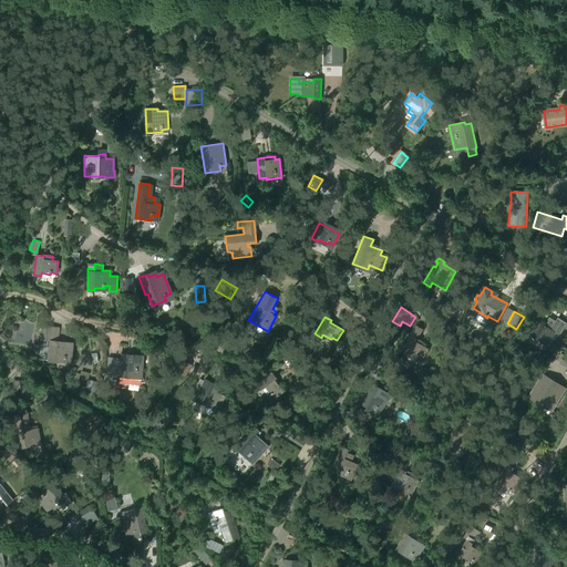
[(531,336),(536,340),(538,336),(552,343),(563,326),(556,321),(553,327),(540,319),(531,336)]
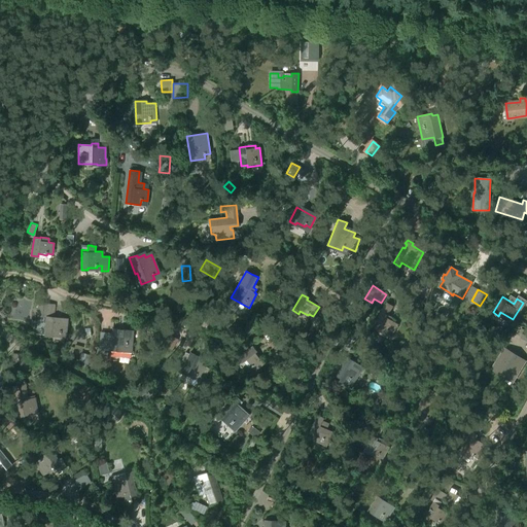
[(56,304),(38,303),(37,316),(46,317),(44,335),(65,337),(67,318),(54,317),(56,304)]
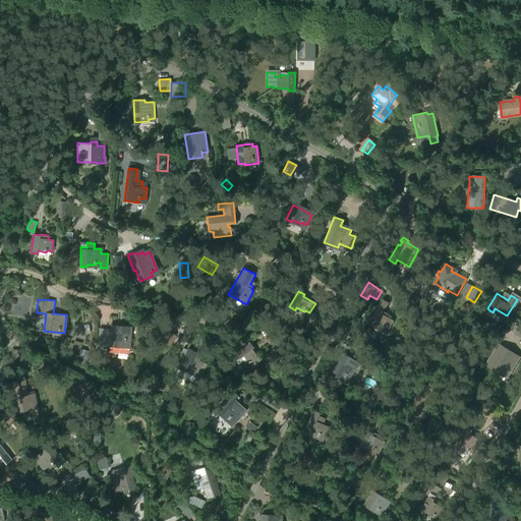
[(368,324),(374,327),(375,325),(383,329),(384,328),(389,331),(394,321),(383,313),(388,304),(383,300),(368,324)]
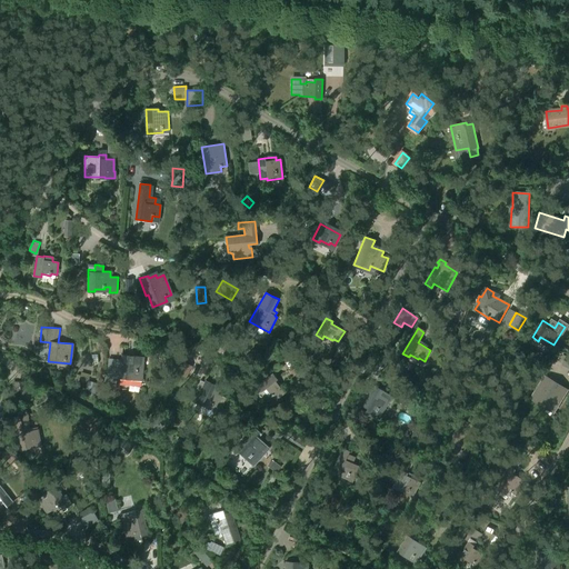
[(129,358),(129,356),(121,355),(120,379),(142,381),(143,359),(129,358)]
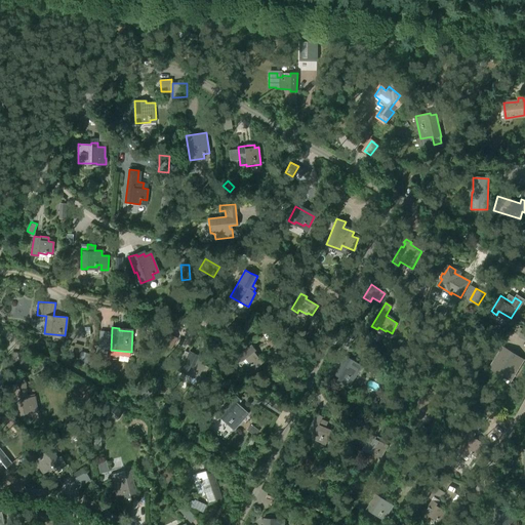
[(172,342),(164,337),(158,348),(166,353),(172,342)]
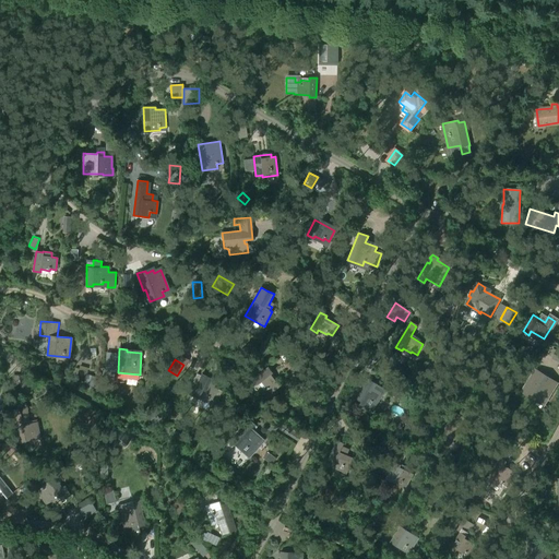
[(270,375),(272,372),(268,367),(252,379),(257,384),(259,383),(265,390),(266,389),(270,393),(280,385),(270,375)]
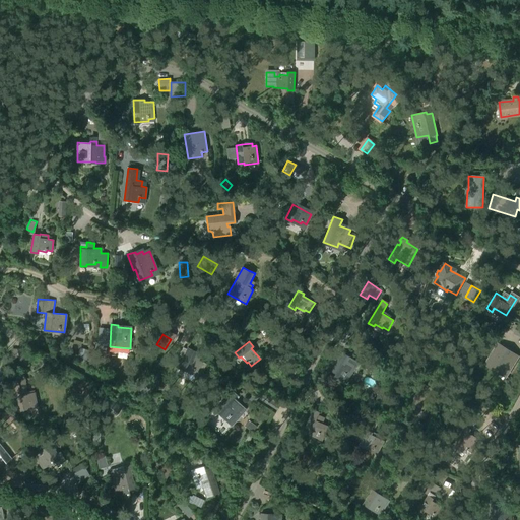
[(485,365),(506,377),(519,356),(499,343),(485,365)]
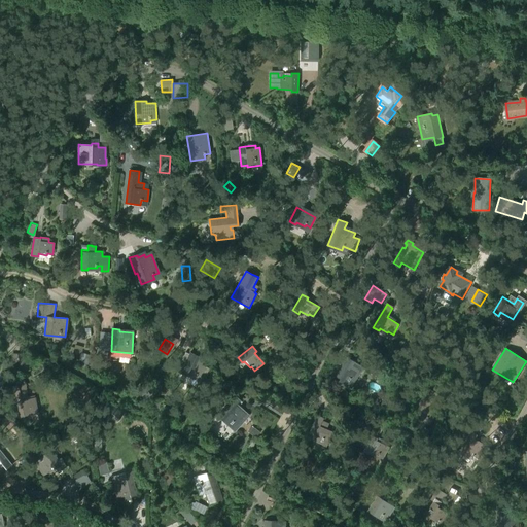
[(28,351),(24,351),(18,353),(16,353),(21,371),(29,369),(29,363),(31,363),(28,351)]
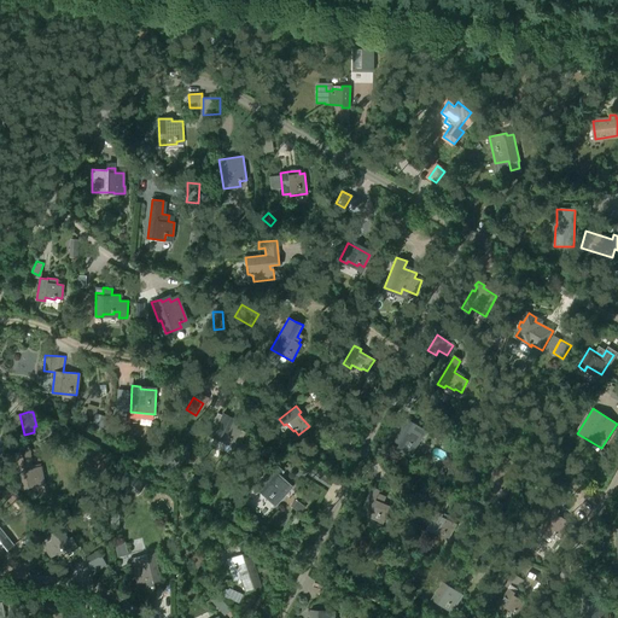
[(211,437),(233,448),(235,442),(240,444),(246,432),(232,425),(233,423),(228,420),(231,417),(223,413),(211,437)]
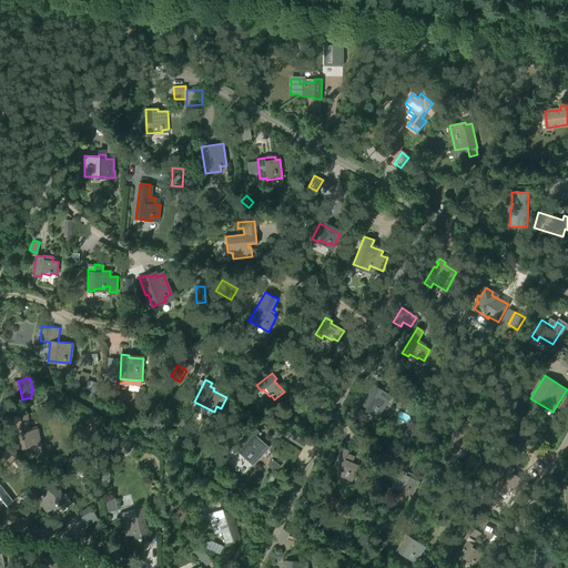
[(365,413),(376,421),(392,396),(373,384),(369,388),(364,384),(352,403),(358,407),(361,405),(367,409),(365,413)]
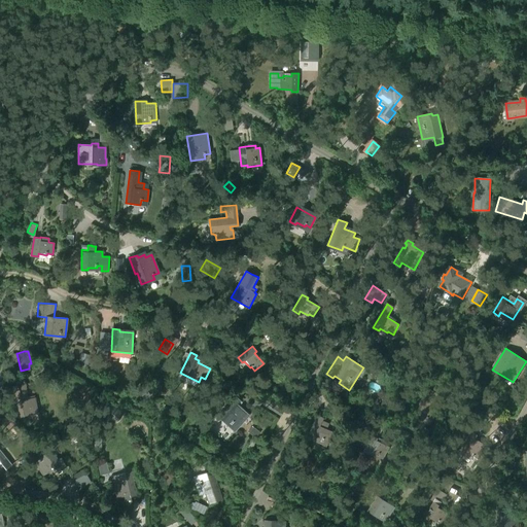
[(32,410),(37,409),(35,397),(28,398),(25,384),(11,386),(14,398),(18,417),(24,416),(24,413),(32,411),(32,410)]
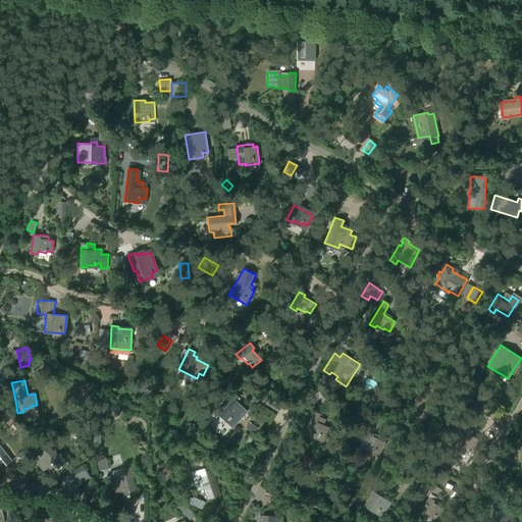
[(138,387),(142,396),(148,393),(143,384),(138,387)]
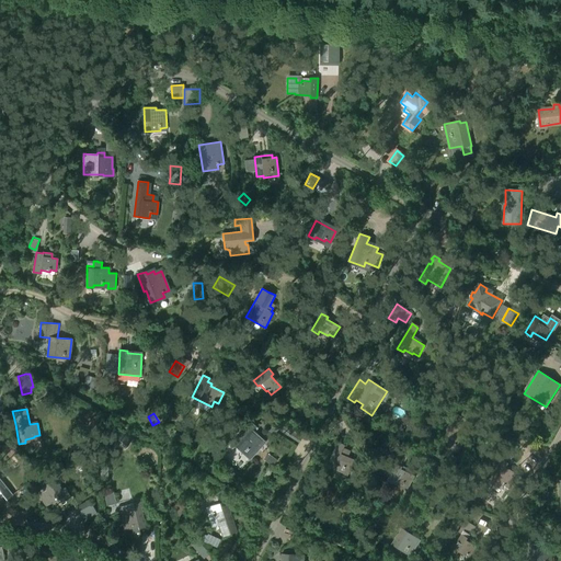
[(462,431),(468,420),(456,413),(439,442),(453,449),(455,445),(460,448),(467,437),(458,433),(460,428),(462,431)]
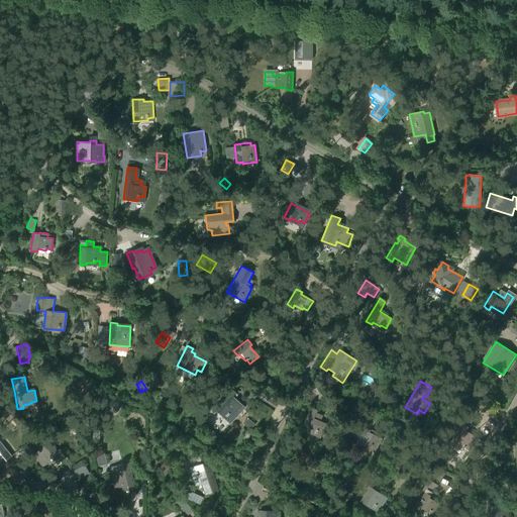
[(231,389),(213,408),(224,418),(226,415),(226,416),(227,415),(233,419),(230,423),(241,411),(239,409),(241,407),(233,400),(237,394),(231,389)]
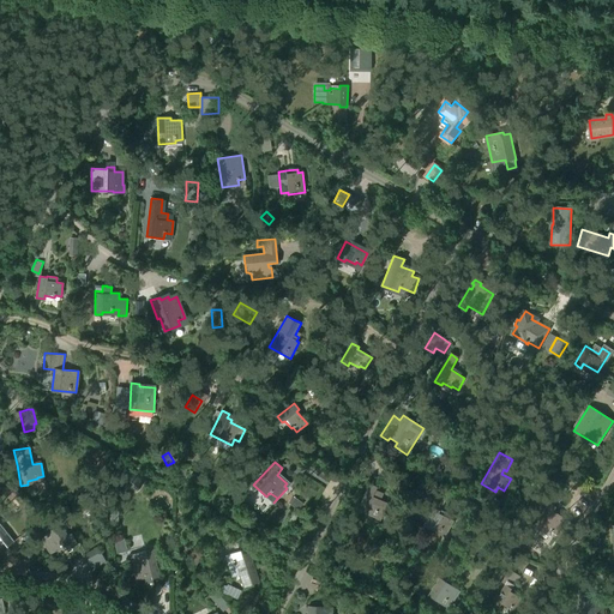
[(114,473),(137,489),(143,480),(120,463),(114,473)]
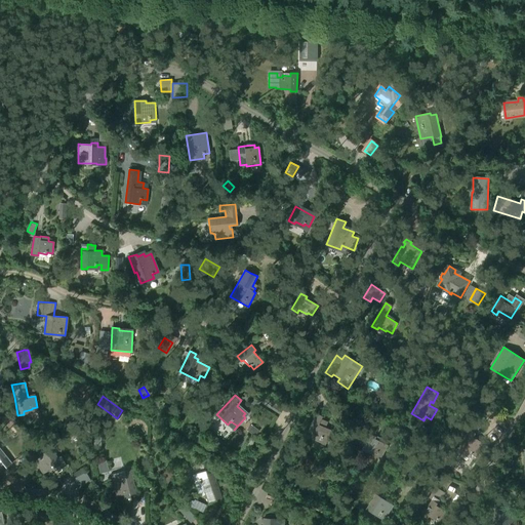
[(319,425),(320,420),(322,416),(316,413),(306,436),(325,445),(331,430),(325,427),(319,425)]
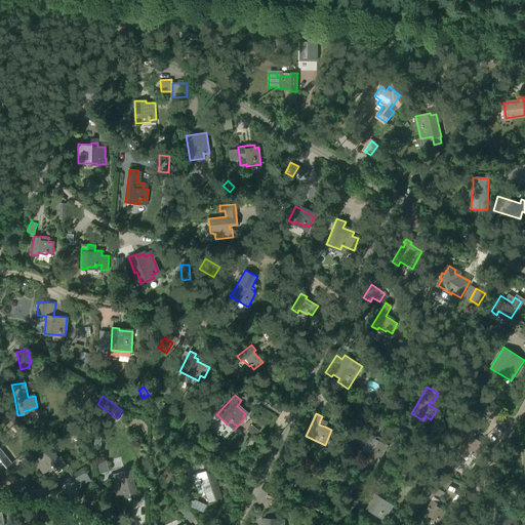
[(382,425),(376,421),(372,430),(378,433),(382,425)]
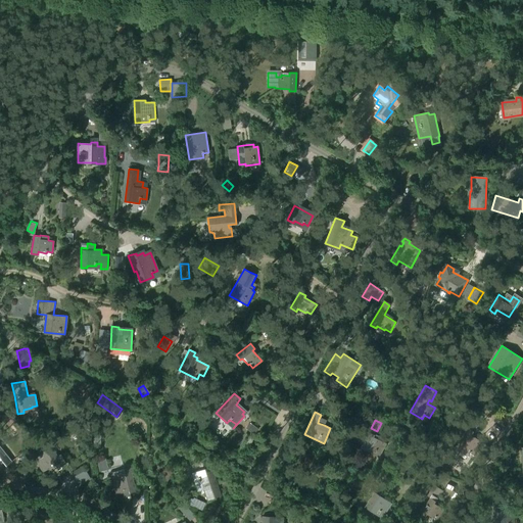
[(250,424),(246,429),(254,435),(258,429),(250,424)]
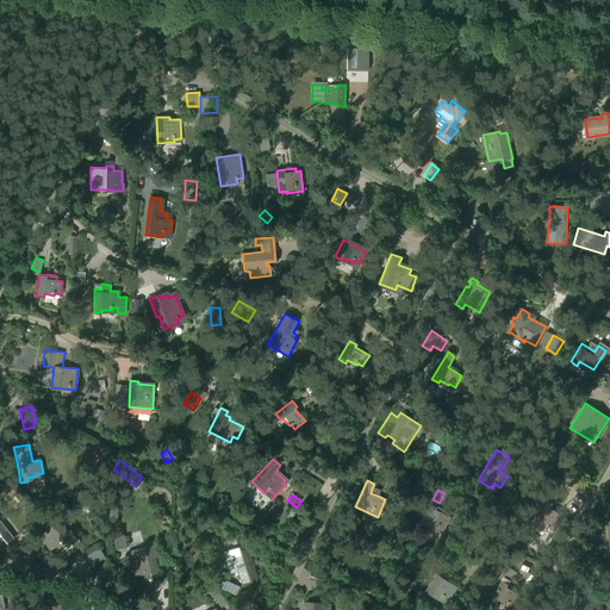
[(531,523),(537,527),(546,533),(547,529),(548,530),(549,529),(554,531),(565,516),(551,508),(553,504),(547,499),(531,523)]
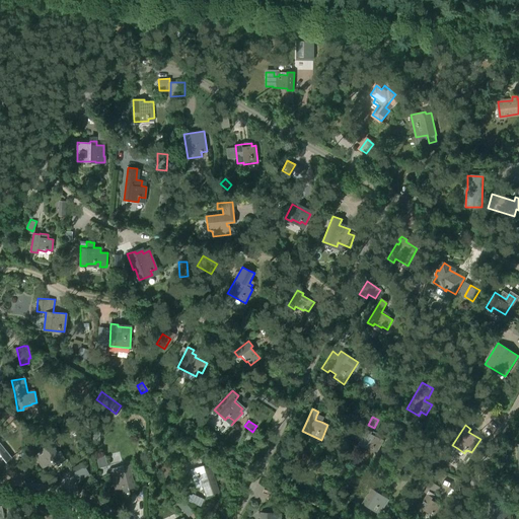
[(375,435),(377,433),(373,431),(372,431),(367,428),(359,444),(365,447),(366,445),(373,449),(374,447),(379,450),(384,440),(375,435)]
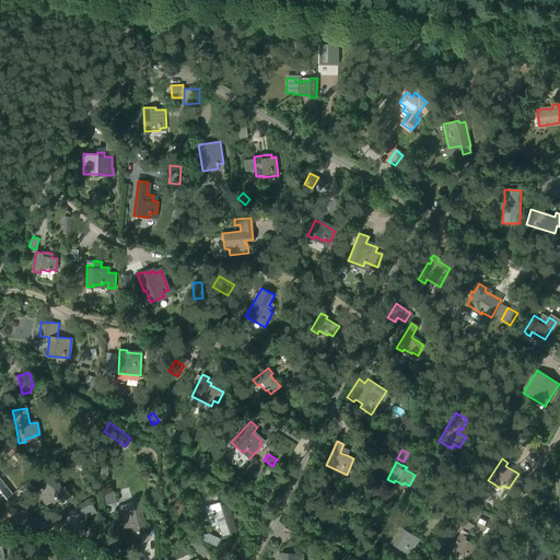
[(37,490),(46,505),(58,498),(61,502),(71,497),(62,482),(59,485),(54,475),(47,479),(49,481),(41,486),(42,488),(37,490)]
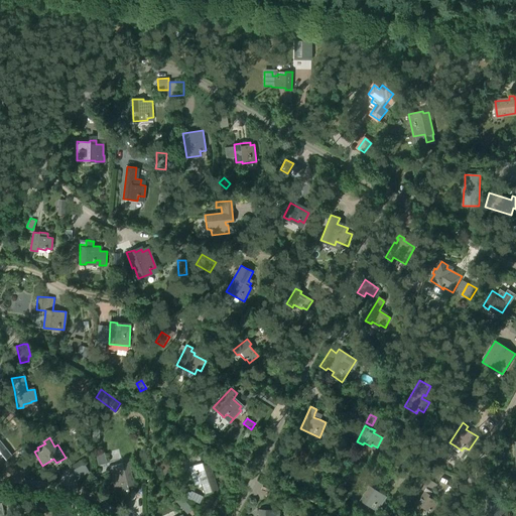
[(0,455),(2,454),(6,460),(12,455),(3,445),(0,440),(0,455)]
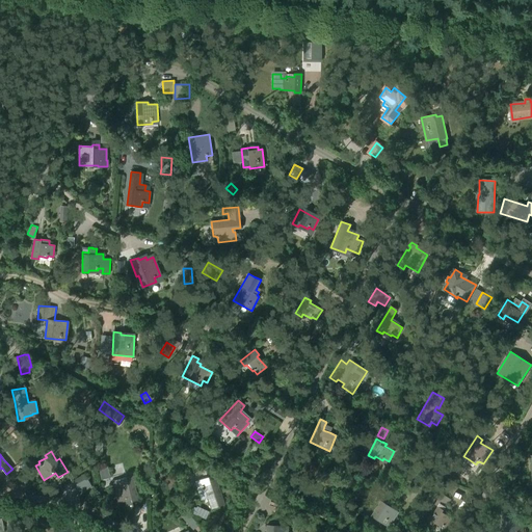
[(132,476),(126,477),(112,480),(117,502),(131,499),(131,502),(138,500),(132,476)]
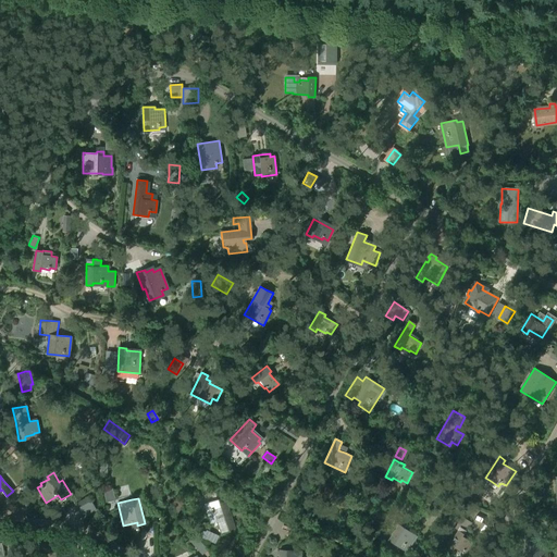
[(207,511),(207,512),(210,523),(217,521),(221,533),(235,528),(225,500),(219,503),(218,499),(205,504),(207,511)]
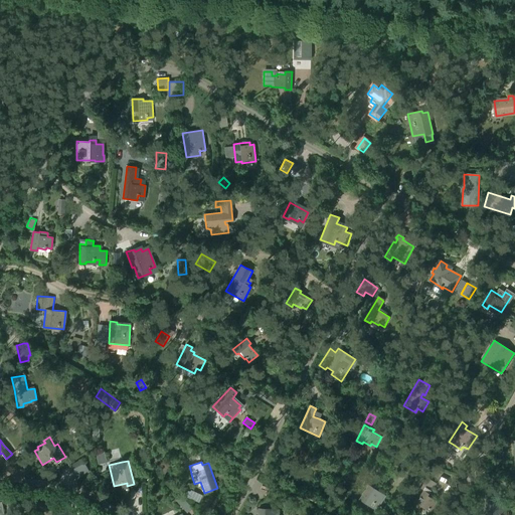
[(151,463),(147,469),(153,472),(157,467),(151,463)]
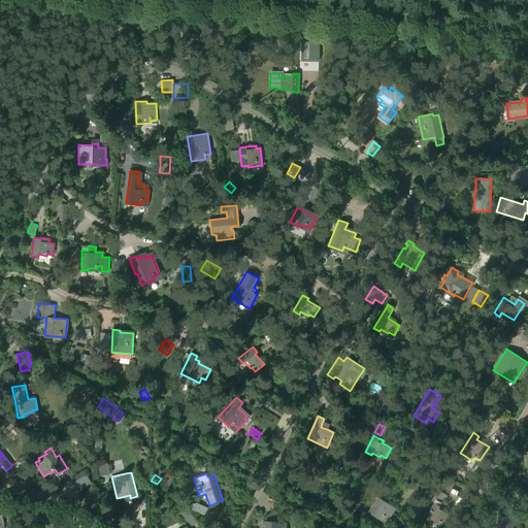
[(378,496),(385,500),(391,491),(386,487),(378,496)]
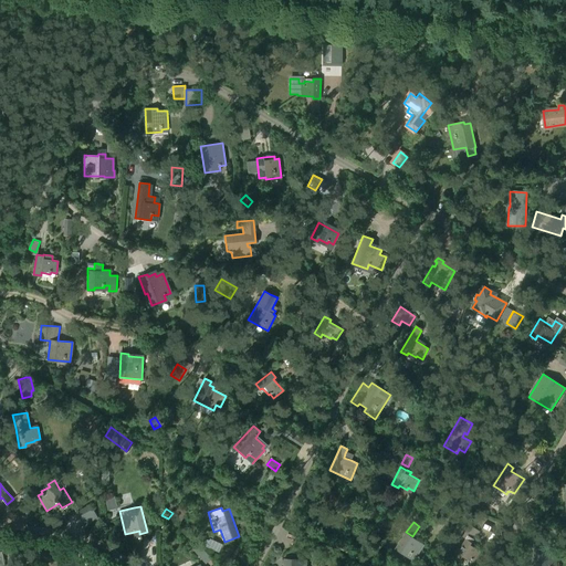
[(411,538),(412,536),(406,532),(396,549),(401,553),(404,551),(411,555),(412,554),(417,557),(423,546),(411,538)]
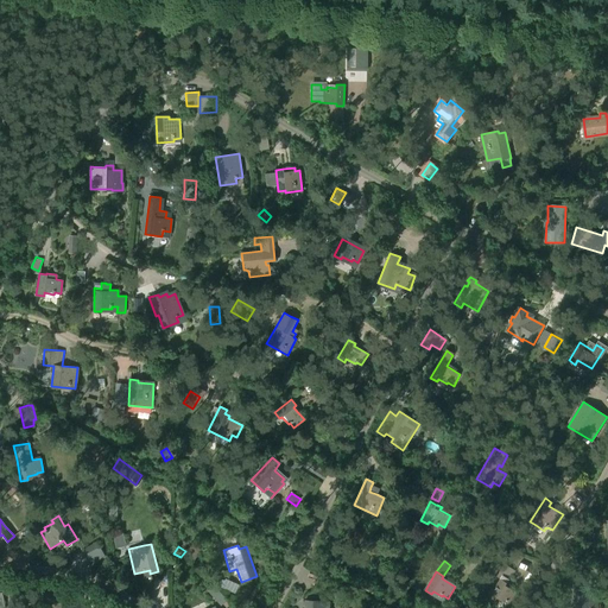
[(519,594),(506,584),(507,583),(501,578),(489,596),(496,601),(498,597),(506,603),(507,602),(512,605),(519,594)]
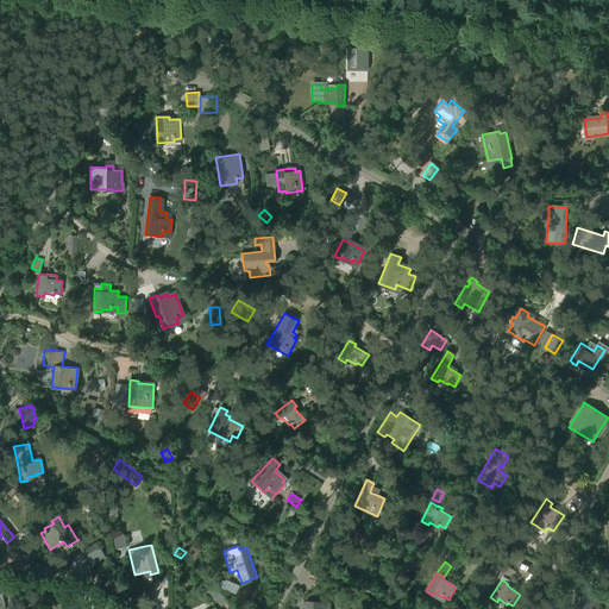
[(208,591),(215,600),(221,594),(214,585),(208,591)]
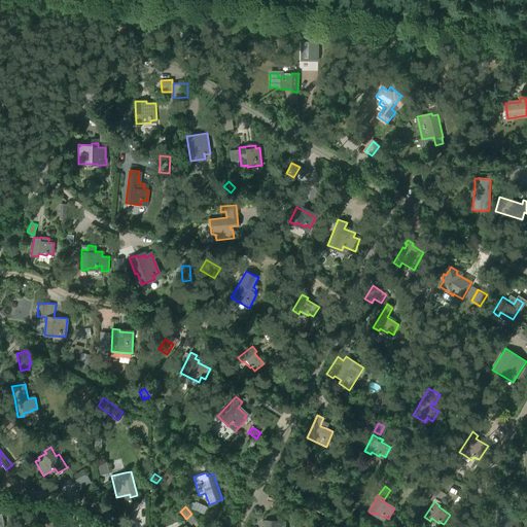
[(37,513),(26,510),(25,513),(24,513),(20,526),(30,526),(31,522),(35,523),(37,513)]
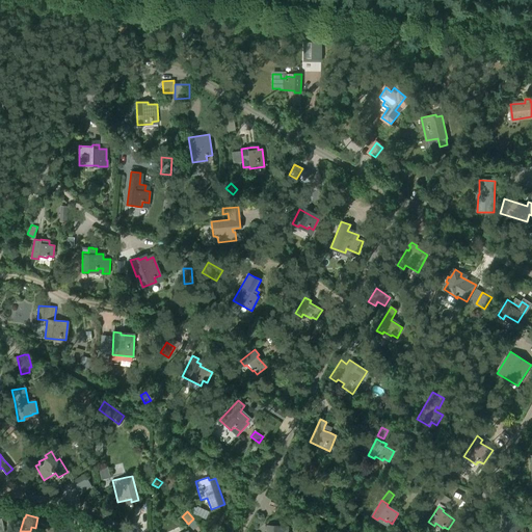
[(58,521),(58,526),(53,526),(52,531),(73,531),(73,521),(58,521)]
